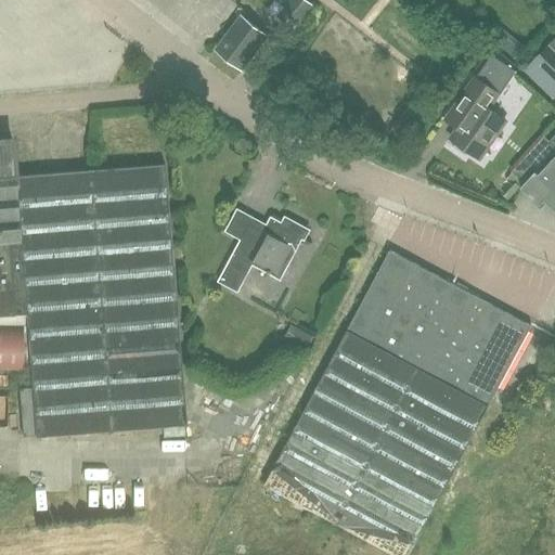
[(0,0),(0,25),(30,24),(29,0),(0,0)]
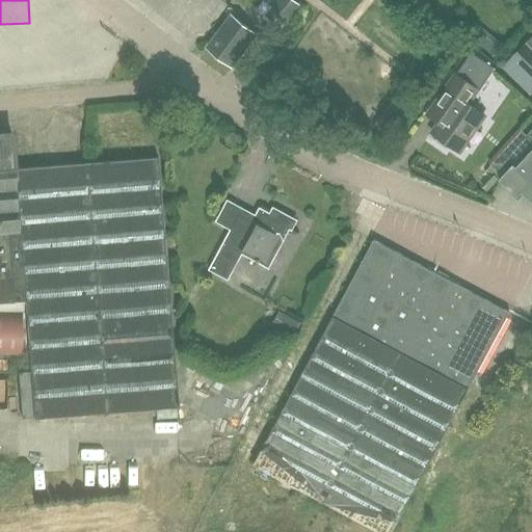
[(283,29),(300,5),(293,0),(278,0),(265,17),(283,29)]
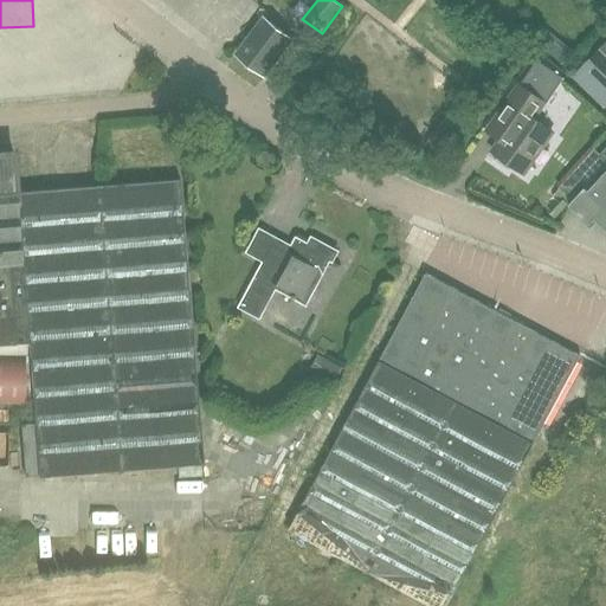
[(264,75),(291,39),(265,19),(238,56),(264,75)]
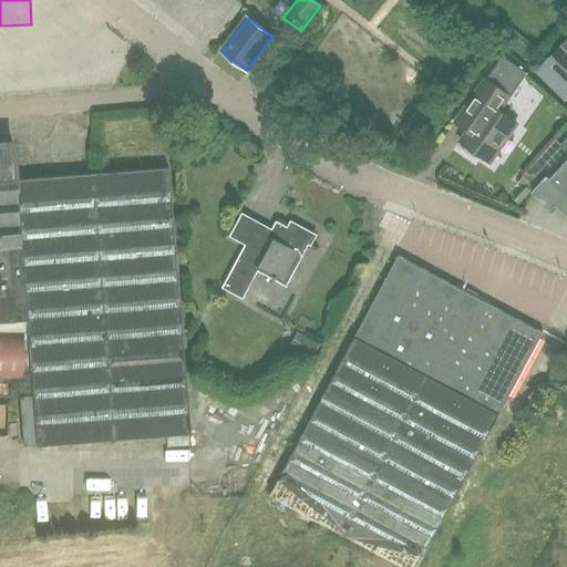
[(566,39),(549,58),(566,73),(566,39)]
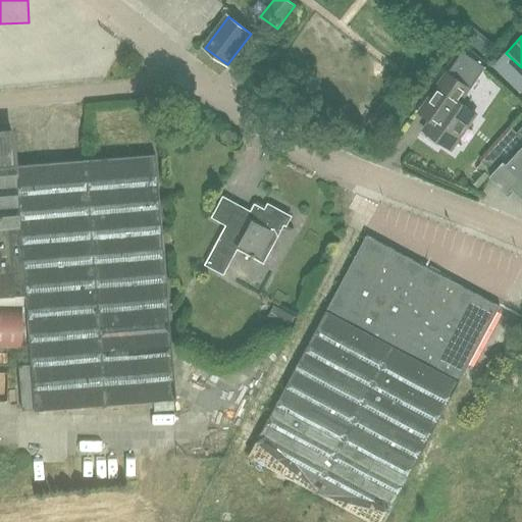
[(521,91),(521,67),(506,53),(492,66),(520,93),(521,91)]
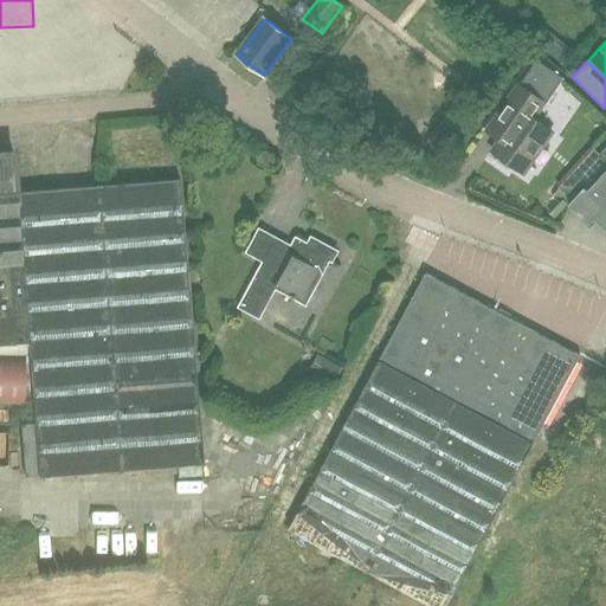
[(520,85),(503,109),(487,133),(500,143),(494,152),(523,173),(552,131),(533,118),(545,102),(520,85)]
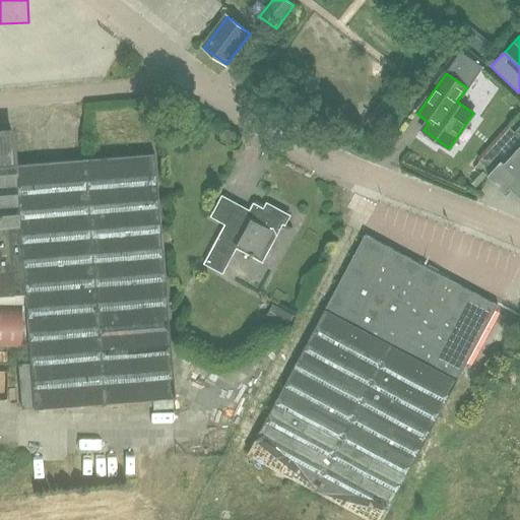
[(519,126),(515,132),(508,125),(477,158),(492,172),(489,176),(506,192),(510,188),(519,196),(519,126)]
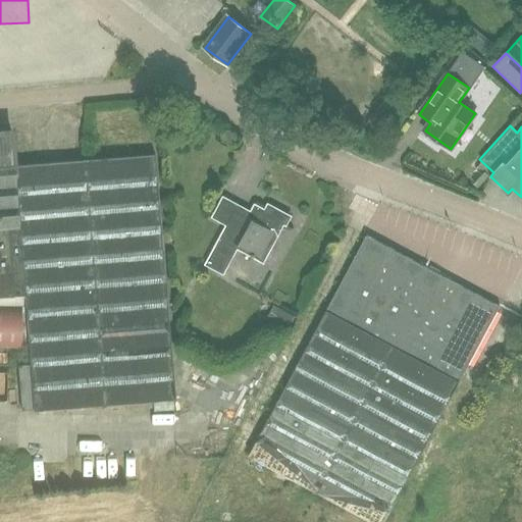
[(0,171),(0,186),(22,186),(21,171),(0,171)]
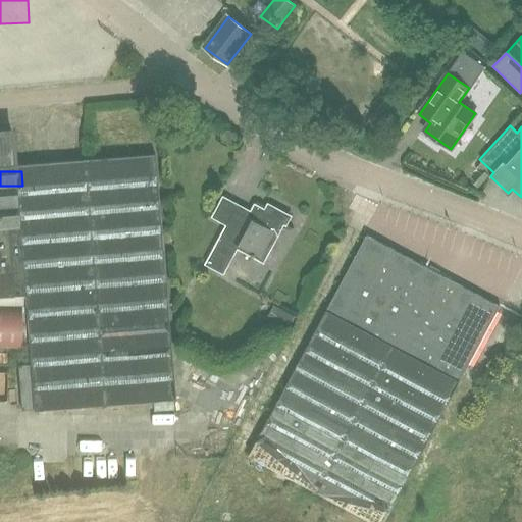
[(272,213),(255,204),(248,217),(235,210),(205,265),(223,275),(238,250),(264,264),(289,217),(274,209),(272,213)]
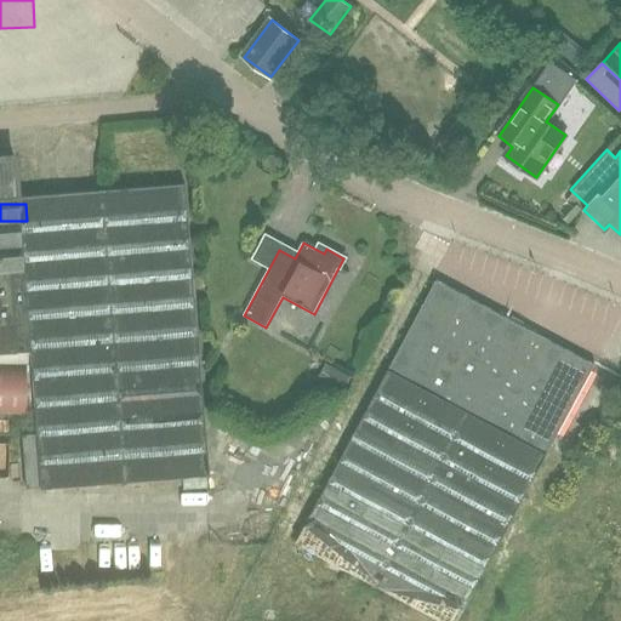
[(546,460),(594,365),(436,280),(387,375),(546,460)]
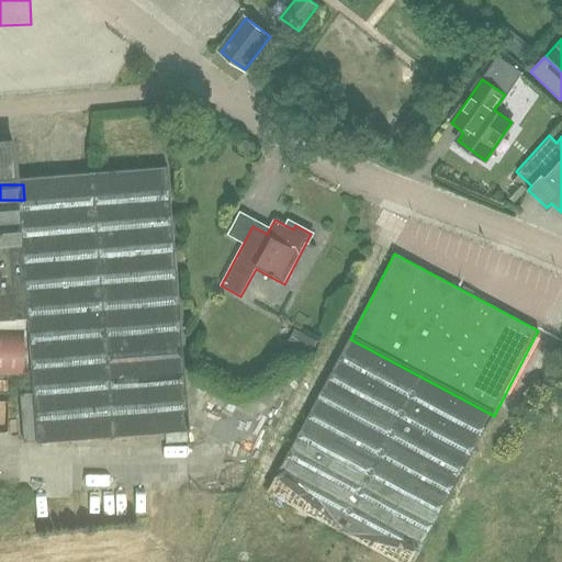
[(0,391),(18,391),(18,375),(33,374),(33,336),(0,336),(0,391)]
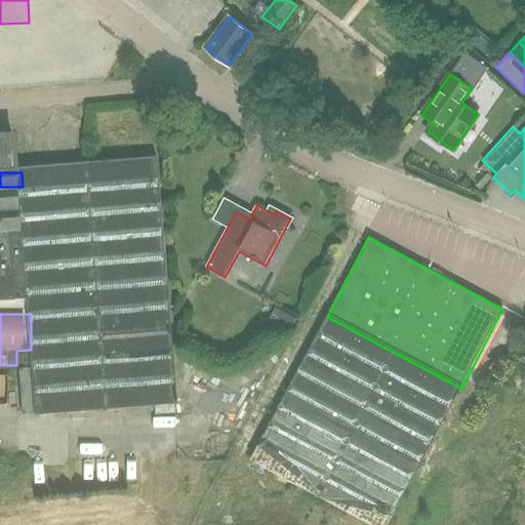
[(352,524),(426,379),(352,336),(250,524),(352,524)]
